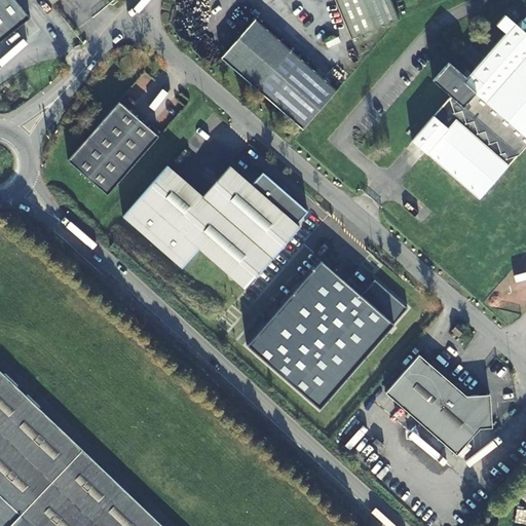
[(0,0),(0,43),(32,17),(16,0),(0,0)]
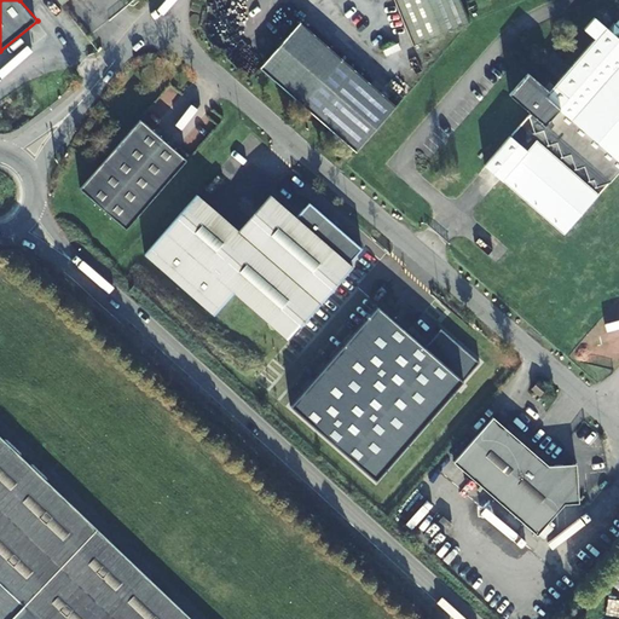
[(468,23),(469,23),(460,0),(394,0),(412,45),(468,23)]
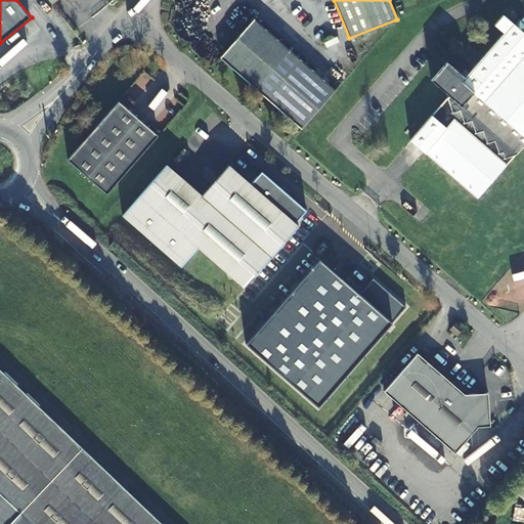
[(476,197),(523,145),(523,34),(515,26),(506,16),(497,26),(508,35),(467,79),(450,62),(433,81),(451,97),(413,137),(476,197)]
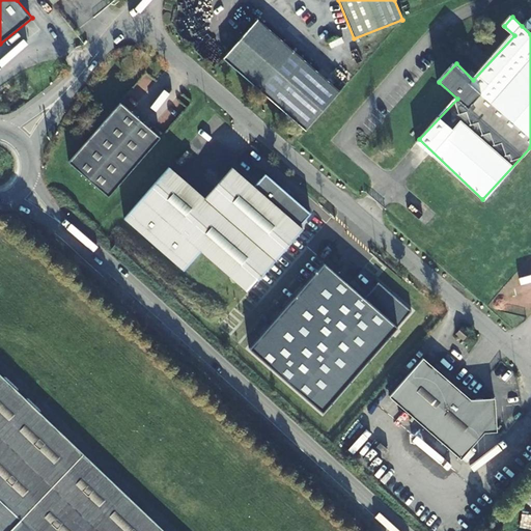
[(222,58),(304,131),(339,91),(256,19),(222,58)]
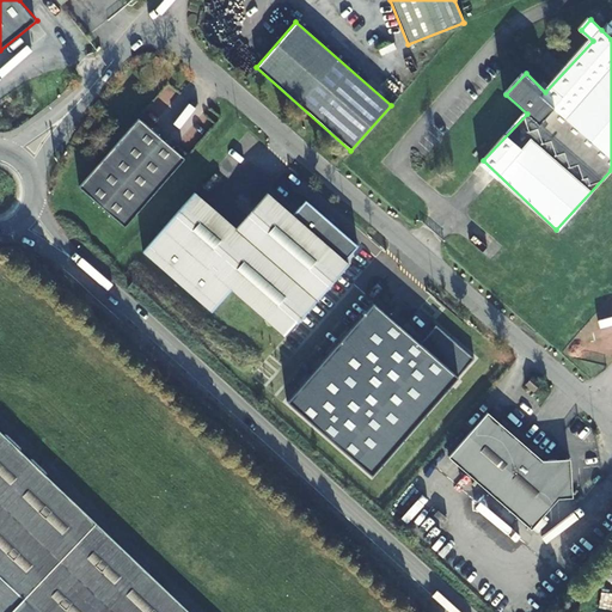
[(601,30),(611,40),(611,37),(611,23),(610,22),(601,30)]
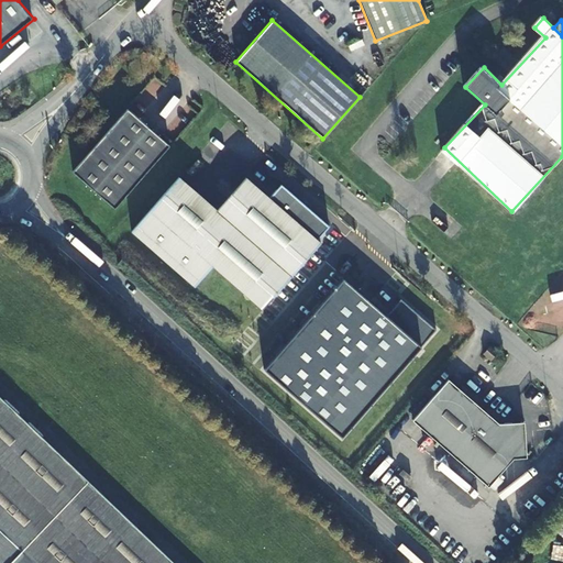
[(127,108),(70,170),(112,208),(167,144),(127,108)]
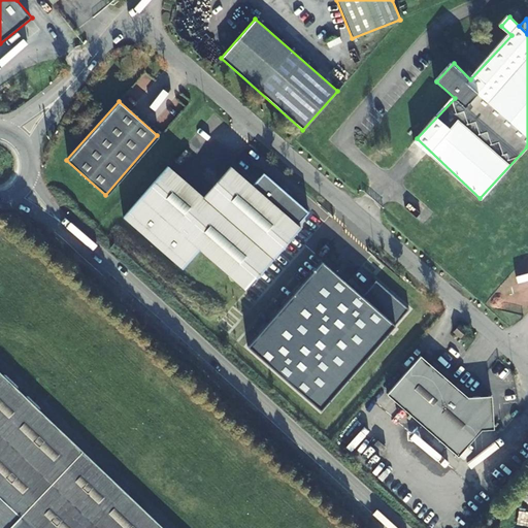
[(199,250),(245,290),(299,227),(297,226),(309,211),(265,173),(253,187),(229,165),(203,195),(167,164),(124,215),(185,267),(199,250)]
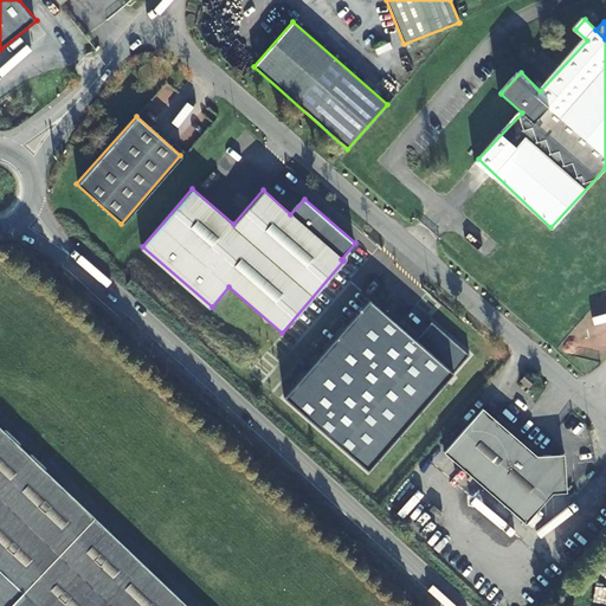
[(416,342),(368,302),(285,399),(368,471),(469,355),(432,323),(416,342)]
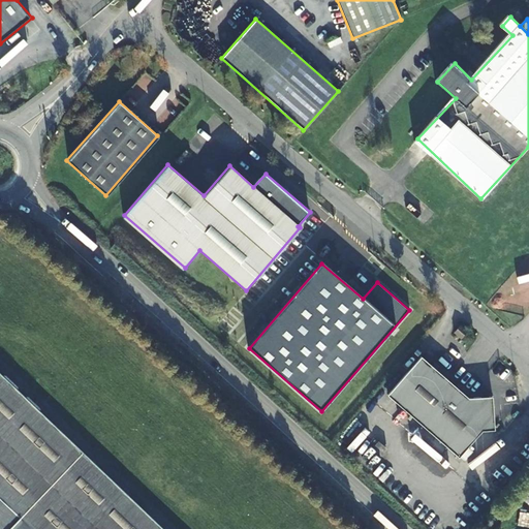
[(463,340),(470,334),(462,327),(457,333),(463,340)]
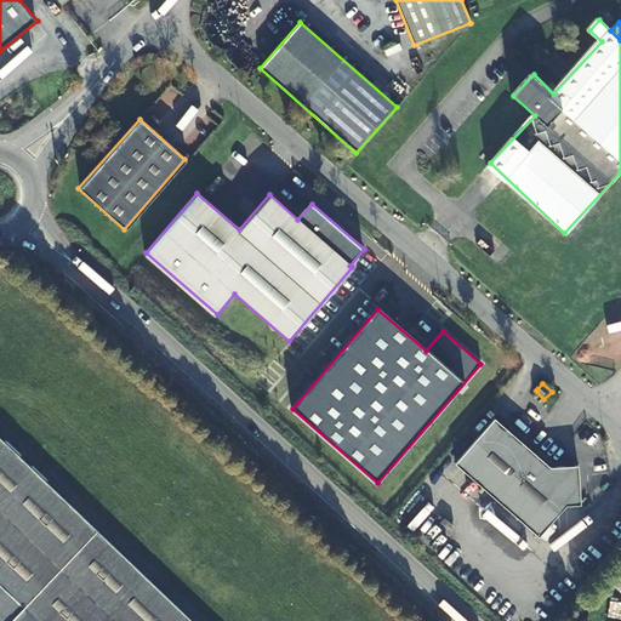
[(497,419),(457,463),(539,536),(565,506),(582,505),(580,466),(551,468),(497,419)]
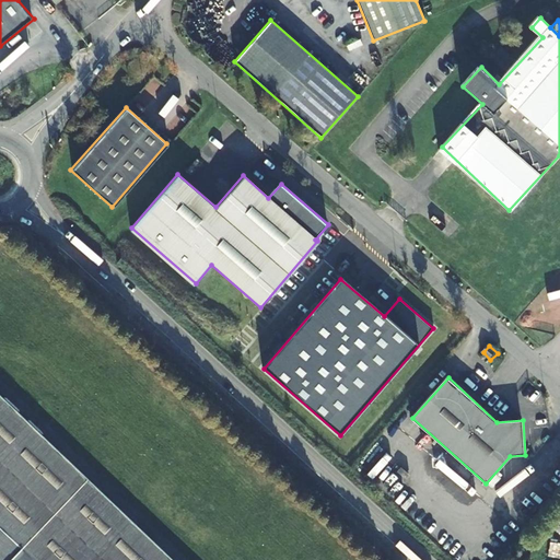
[(422,391),(405,413),(410,418),(428,395),(422,391)]
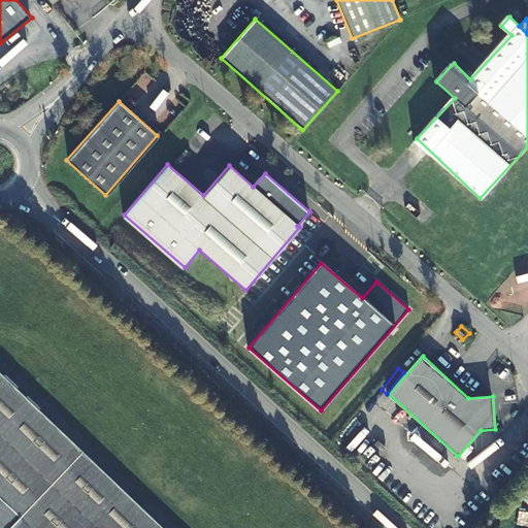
[(0,527),(160,527),(0,376),(0,527)]
